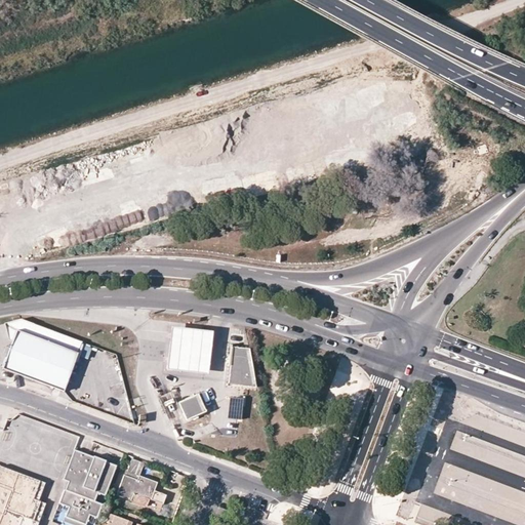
[(314,107),(317,117),(327,113),(323,103),(314,107)]
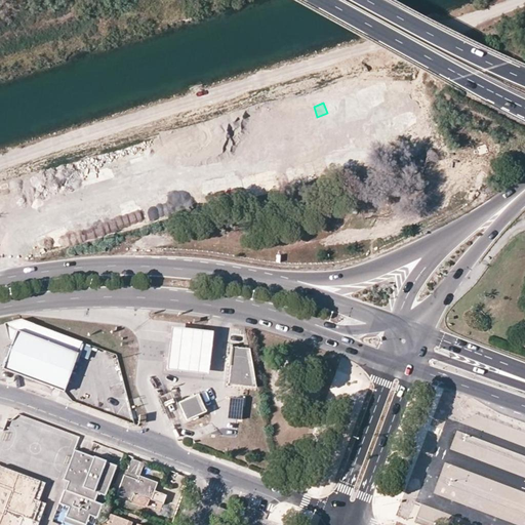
[(310,106),(295,107),(296,120),(311,119),(310,106)]
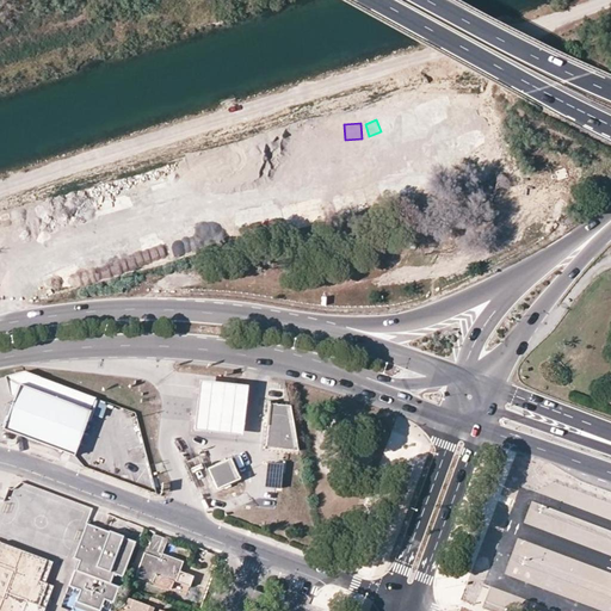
[(475,139),(487,140),(488,129),(476,128),(475,139)]
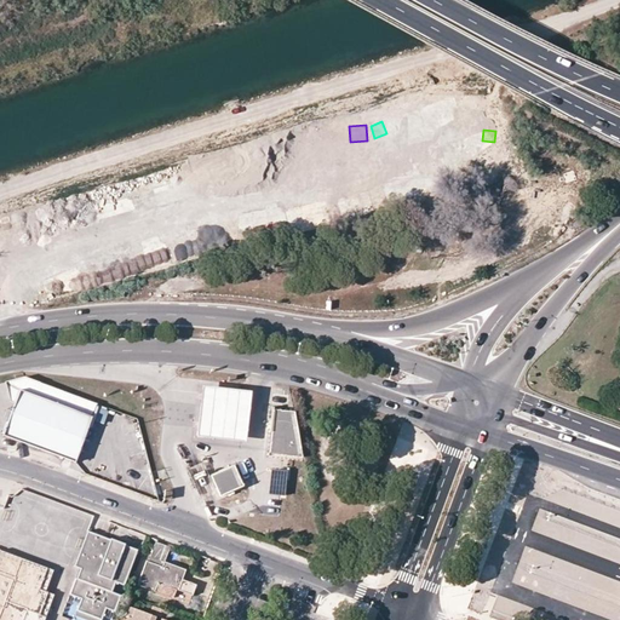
[(338,161),(346,160),(344,139),(336,141),(338,161)]
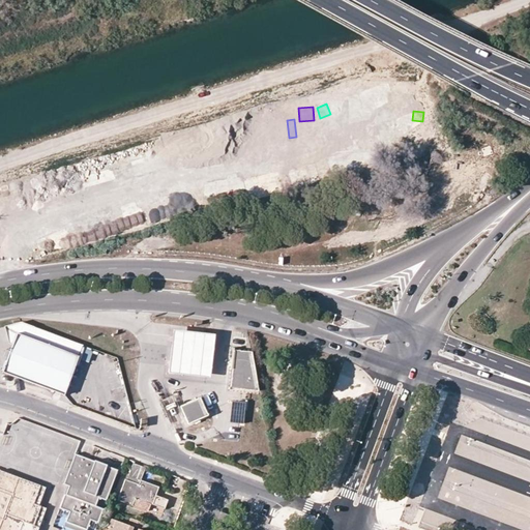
[(249,125),(231,130),(234,140),(253,134),(249,125)]
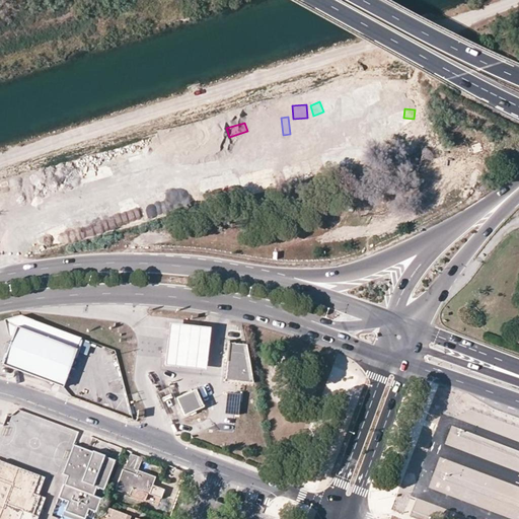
[(395,135),(404,130),(401,124),(392,130),(395,135)]
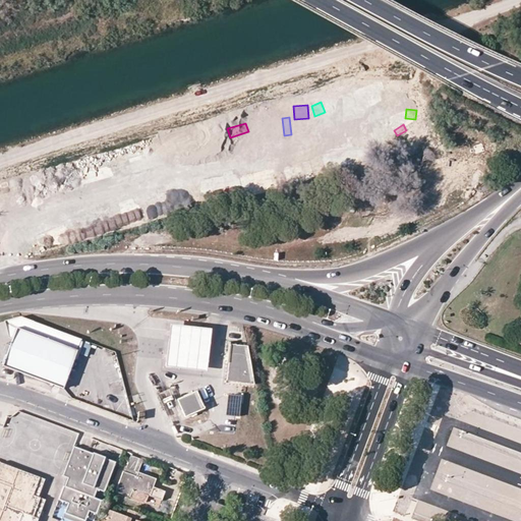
[(211,147),(219,146),(217,130),(209,131),(211,147)]
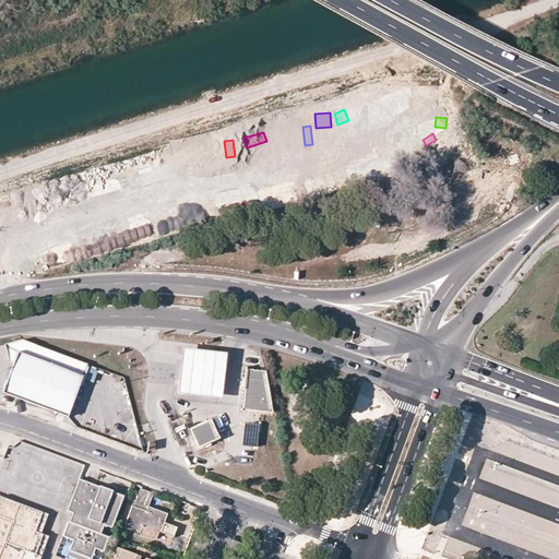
[(216,145),(218,165),(225,164),(223,144),(216,145)]
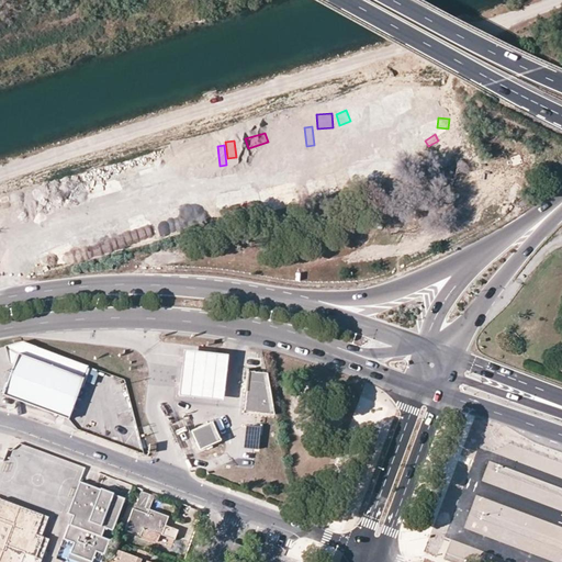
[(200,165),(215,163),(212,148),(198,150),(200,165)]
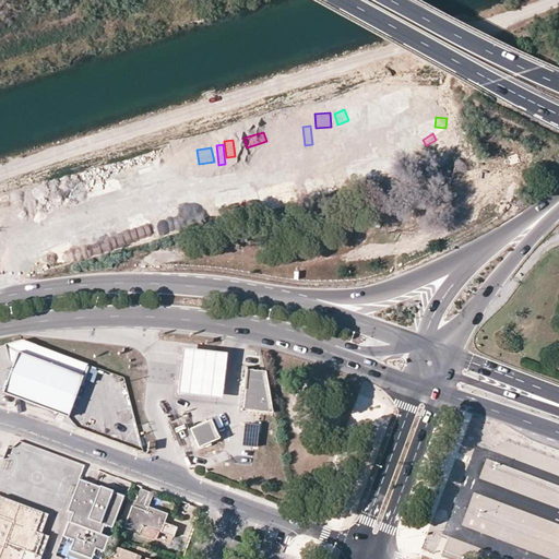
[(342,154),(345,164),(370,157),(368,147),(342,154)]
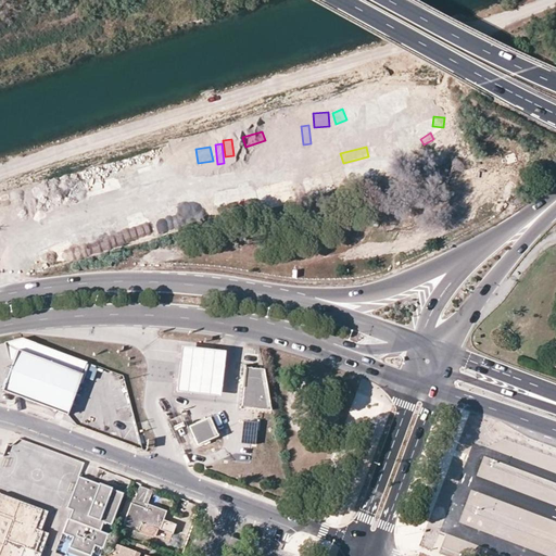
[(174,159),(177,168),(196,162),(193,153),(174,159)]
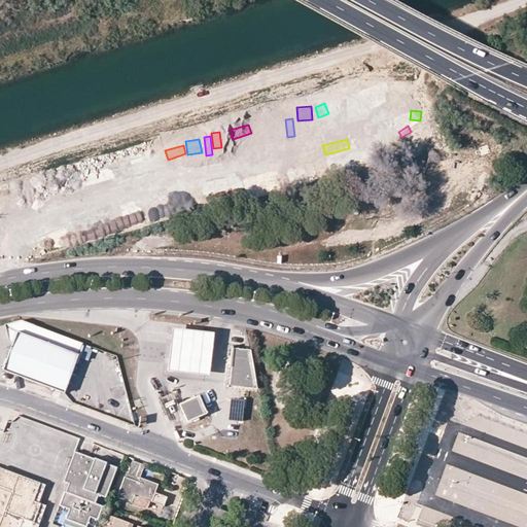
[(290,164),(314,160),(313,151),(289,155),(290,164)]
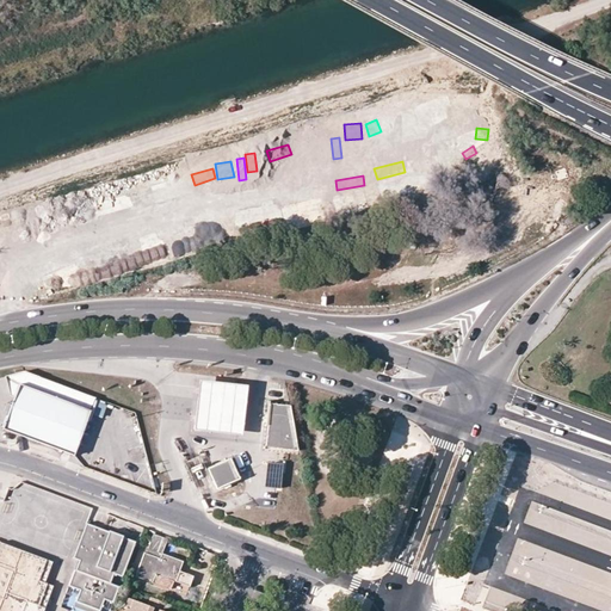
[(389,203),(405,196),(399,181),(383,187),(389,203)]
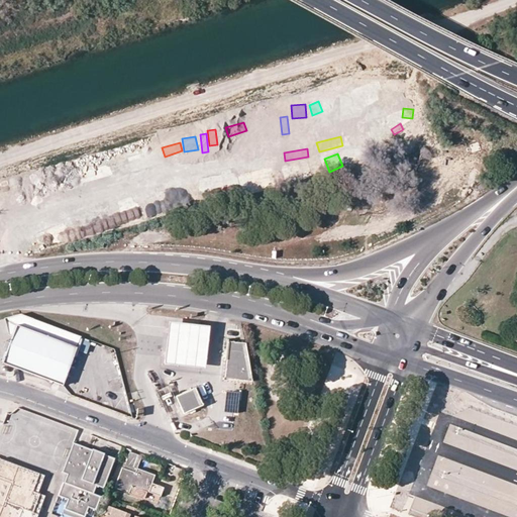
[(311,167),(322,165),(321,154),(310,157),(311,167)]
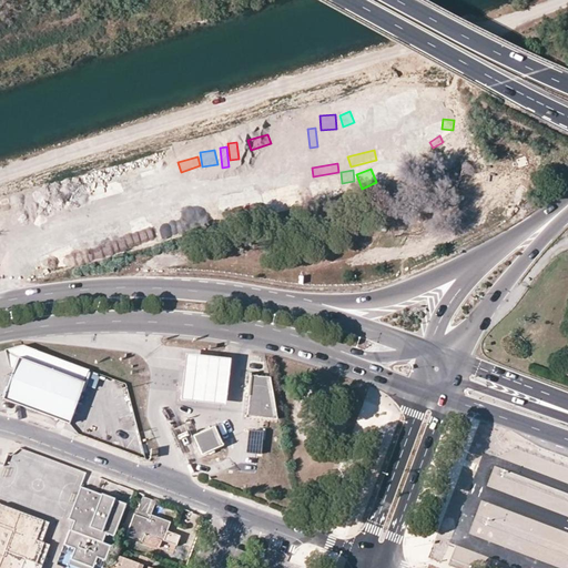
[(151,189),(148,174),(141,176),(144,190),(151,189)]
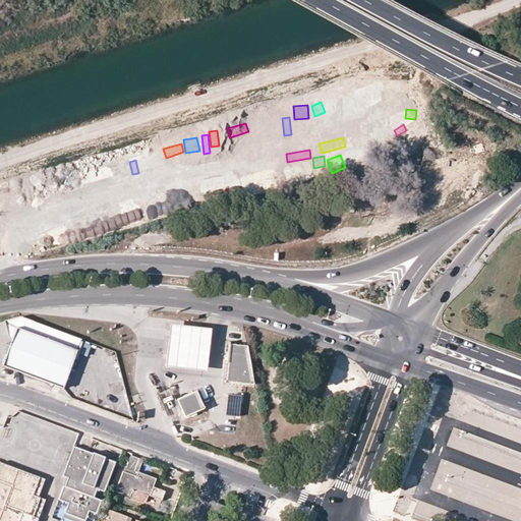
[(245,194),(253,193),(250,177),(241,179),(245,194)]
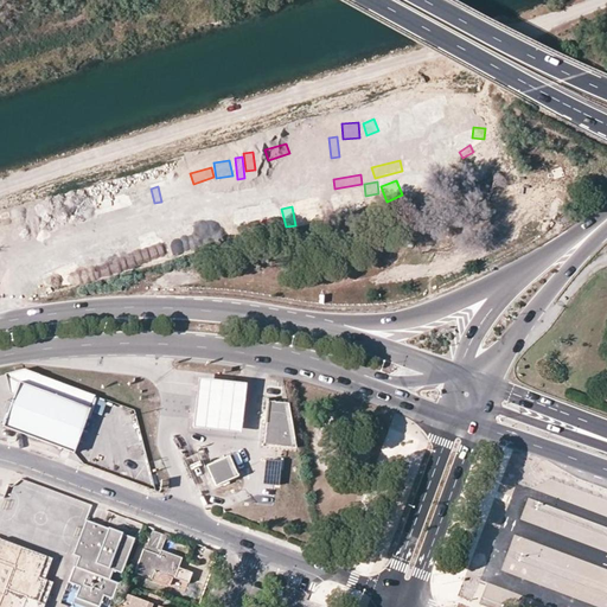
[(131,208),(104,215),(107,224),(133,218),(131,208)]
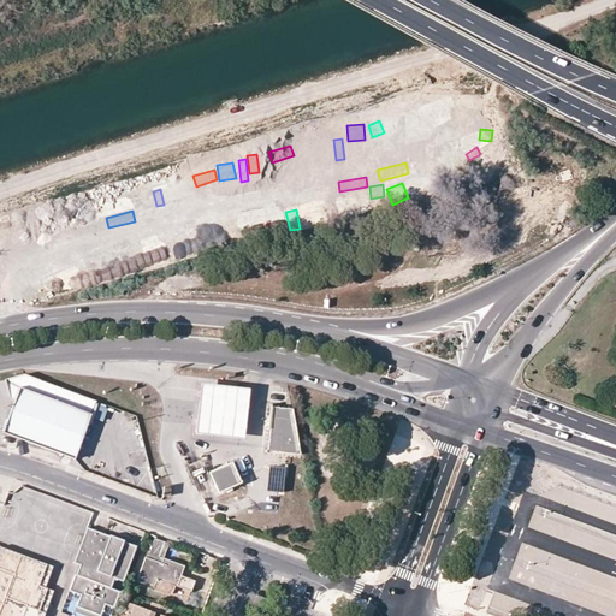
[(40,234),(55,231),(54,221),(39,224),(40,234)]
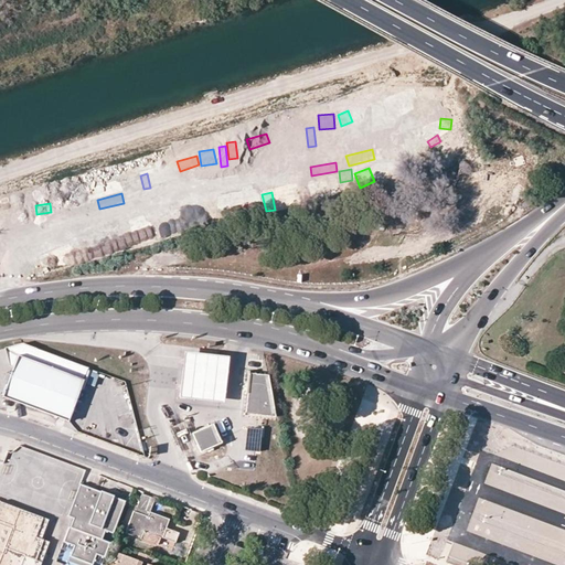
[(73,219),(95,212),(93,204),(71,211),(73,219)]
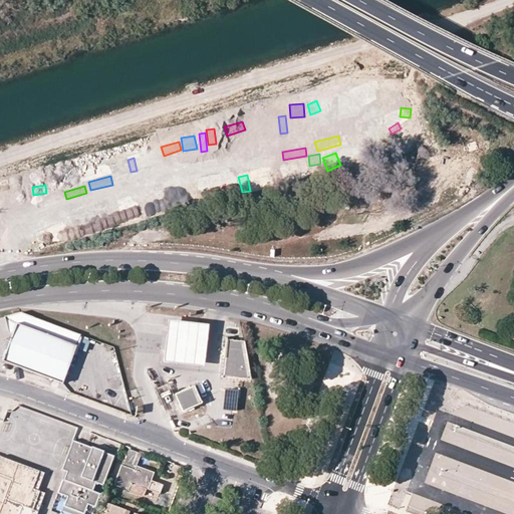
[(163,188),(155,192),(164,211),(172,207),(163,188)]
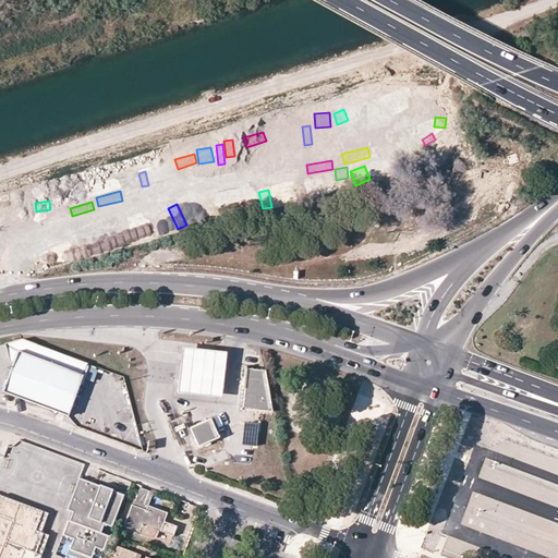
[(20,230),(52,220),(50,213),(17,222),(20,230)]
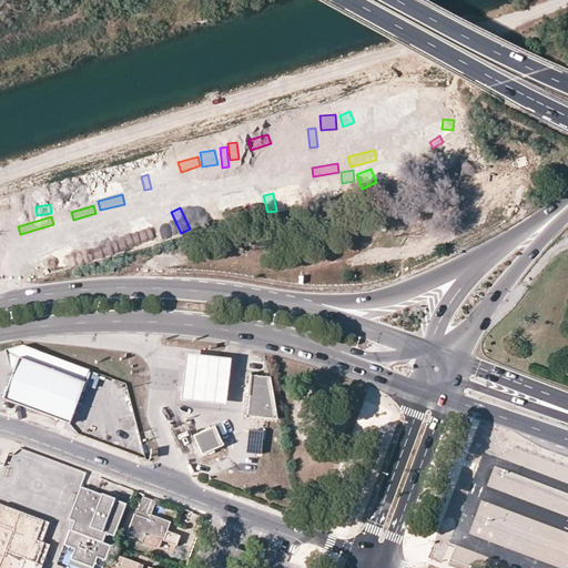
[(144,230),(146,239),(155,236),(153,227),(144,230)]
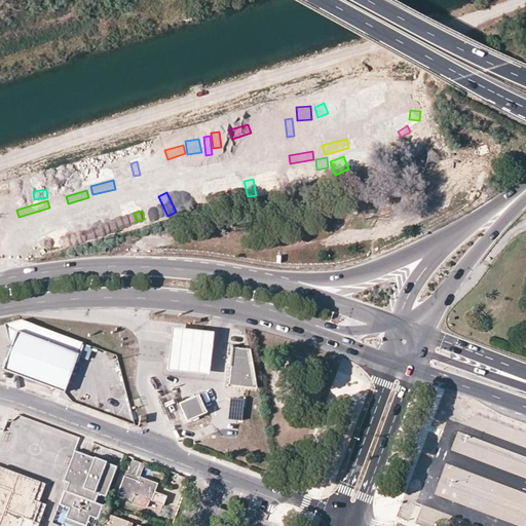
[(113,212),(107,214),(112,228),(118,226),(113,212)]
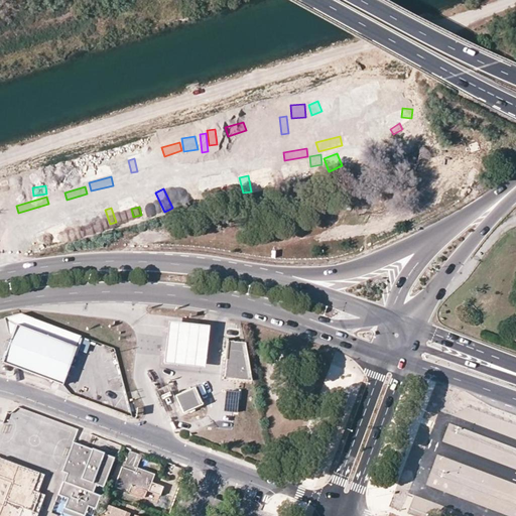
[(0,222),(13,218),(10,210),(0,213),(0,222)]
